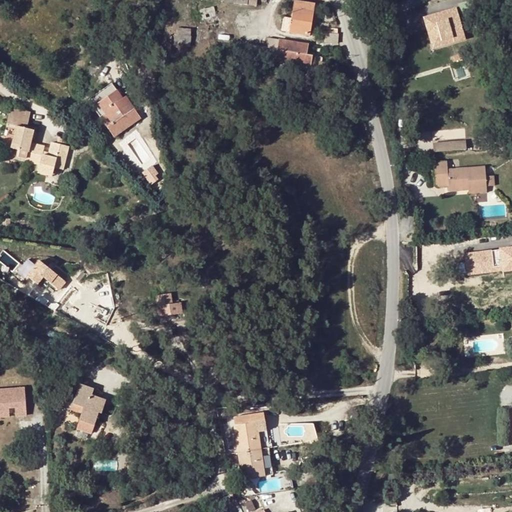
[(311,35),(316,5),(295,1),(291,19),(284,17),(282,31),(311,35)]
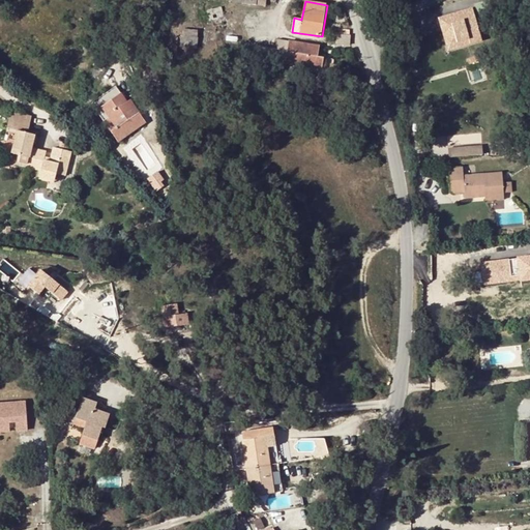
[(224,15),(222,7),(198,12),(206,43),(236,36),(231,12),(224,15)]
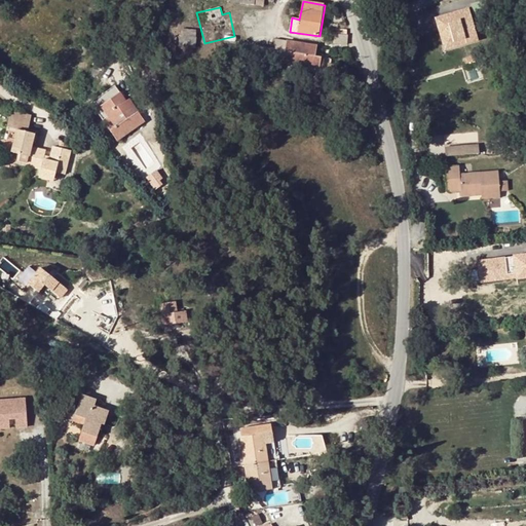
[(430,24),(431,27),(426,28),(428,37),(440,36),(441,40),(451,40),(452,45),(464,43),(460,10),(425,14),(426,24),(430,24)]
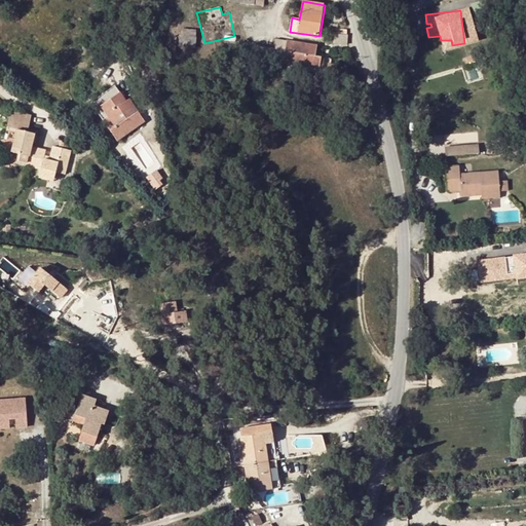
[(183,36),(196,38),(197,31),(183,29),(183,36)]
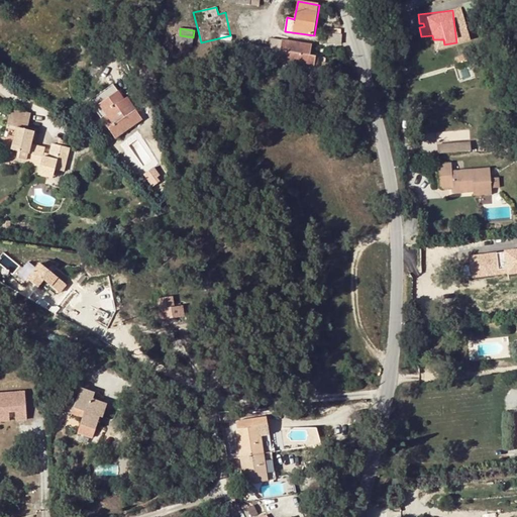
[(171,45),(179,46),(180,35),(173,34),(171,45)]
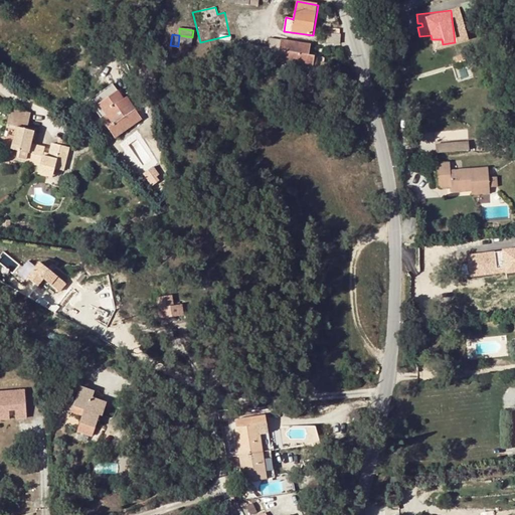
[(327,41),(327,43),(340,43),(340,34),(327,34),(327,41)]
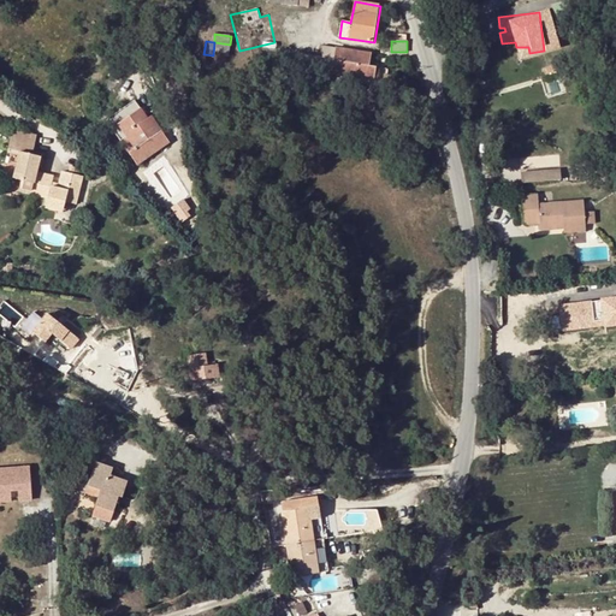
[(214,42),(213,55),(229,57),(230,45),(214,42)]
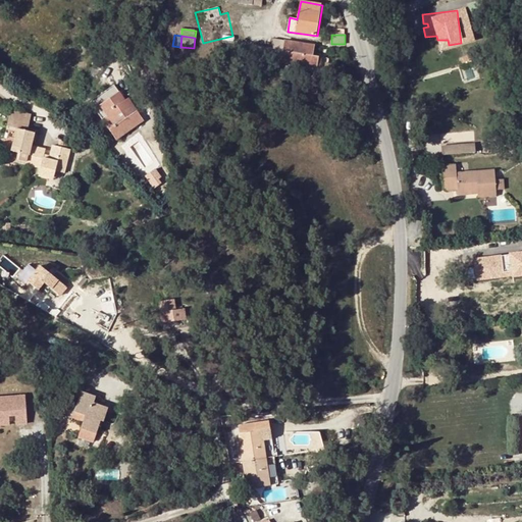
[(436,36),(425,37),(426,47),(449,45),(448,40),(437,40),(436,36)]
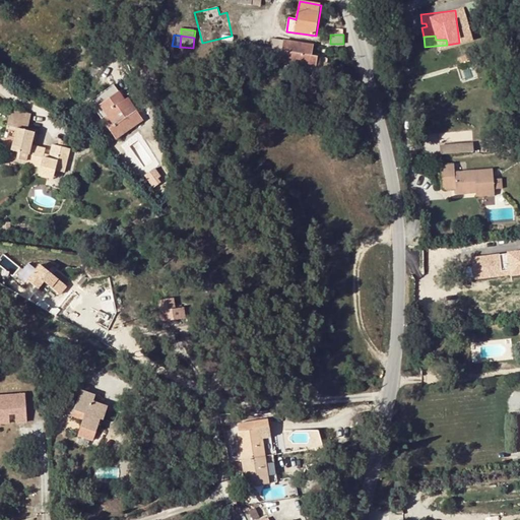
[(313,46),(272,39),(271,48),(269,61),(316,68),(318,57),(312,56),(313,46)]
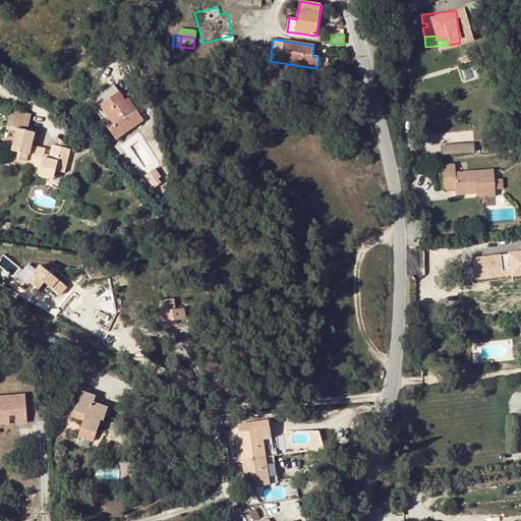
[(243,57),(270,61),(272,48),(239,44),(237,55),(243,55),(243,57)]
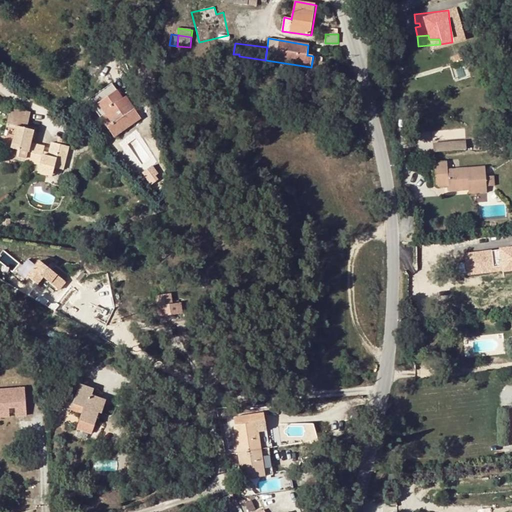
[(126,102),(124,98),(113,83),(89,100),(115,137),(142,118),(129,100),(126,102)]
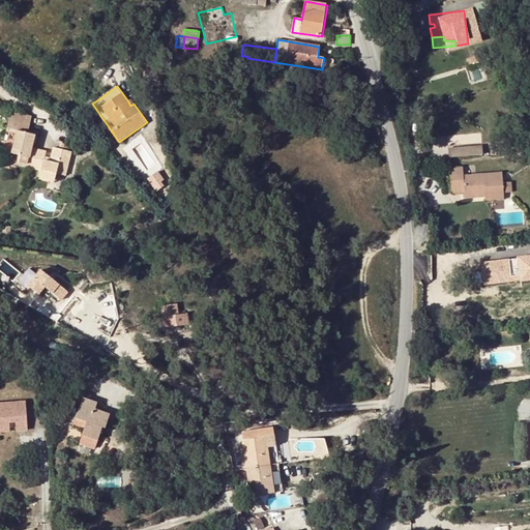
[(28,167),(33,148),(36,135),(29,133),(32,116),(11,112),(8,127),(18,129),(17,134),(12,152),(19,154),(16,164),(28,167)]
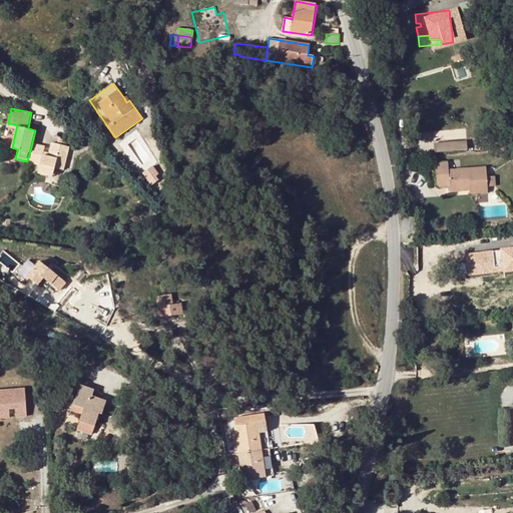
[(333,110),(330,119),(337,121),(340,112),(333,110)]
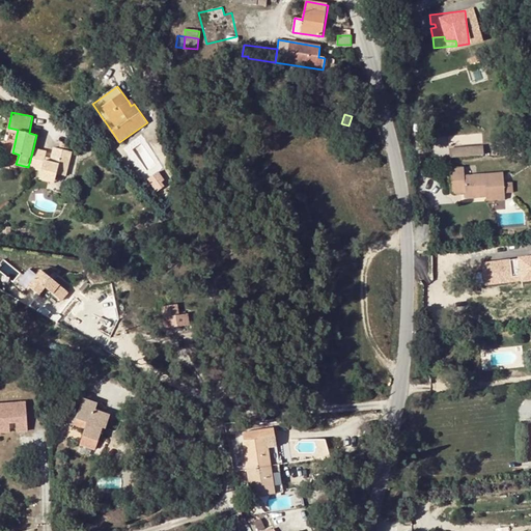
[(352,116),(348,126),(357,129),(360,119),(352,116)]
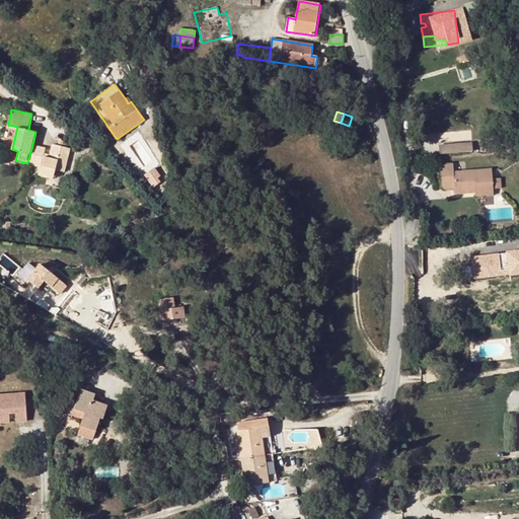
[(474,142),(441,145),(442,153),(475,150),(474,142)]
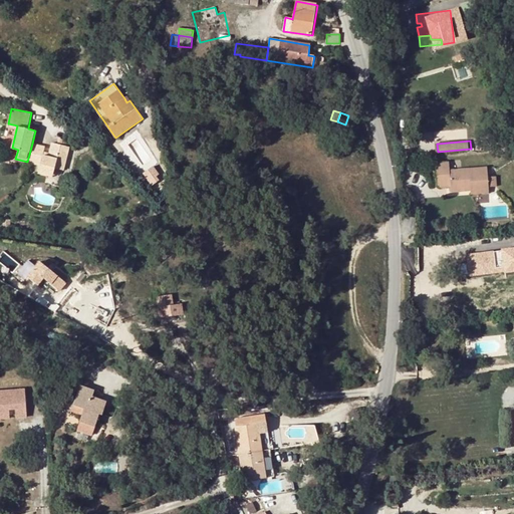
[(63,170),(69,147),(65,146),(57,144),(52,143),(50,153),(49,157),(43,155),(44,152),(45,147),(32,144),(27,162),(41,165),(39,173),(53,177),(54,169),(63,170)]
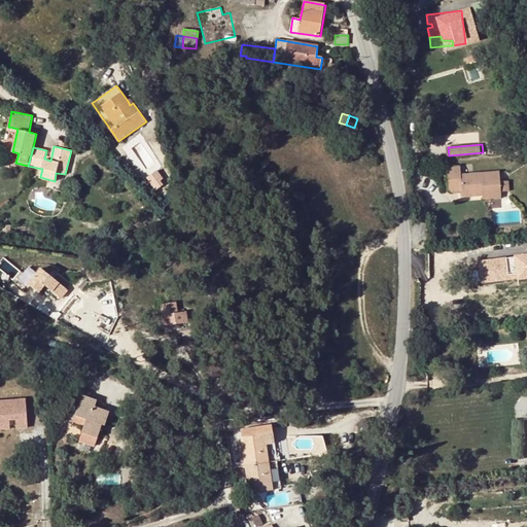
[(483,196),(483,192),(501,190),(500,181),(499,171),(461,173),(460,166),(447,167),(449,192),(462,191),(463,197),(483,196)]
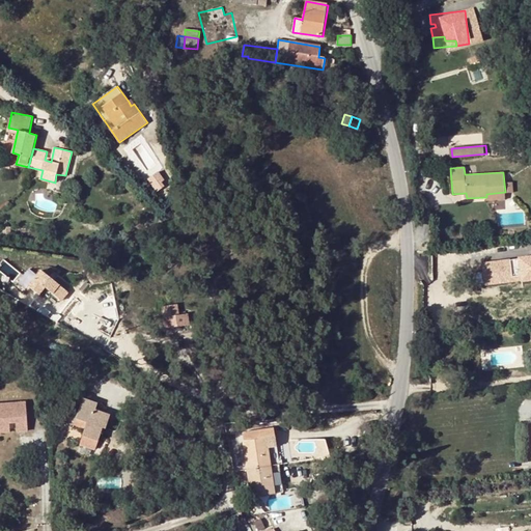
[(505,192),(513,192),(513,183),(504,183),(505,192)]
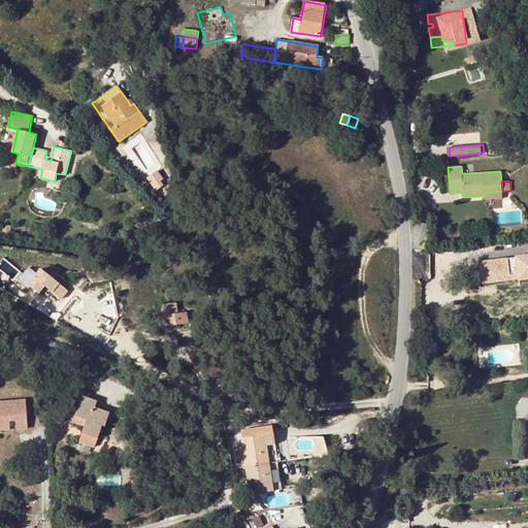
[(502,198),(502,191),(484,193),(484,196),(484,200),(502,198)]
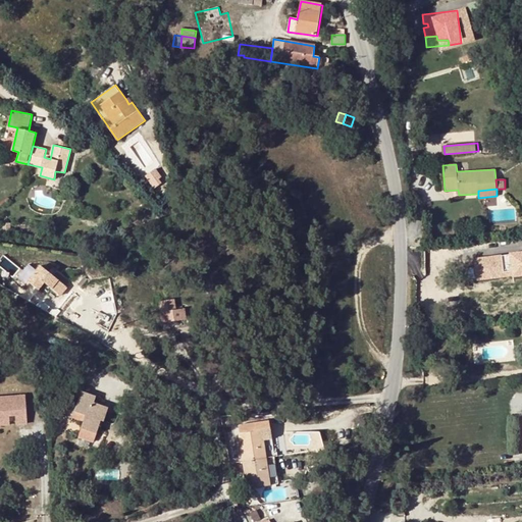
[(521,251),(472,259),(475,281),(500,278),(499,270),(513,268),(514,275),(521,274),(521,251)]
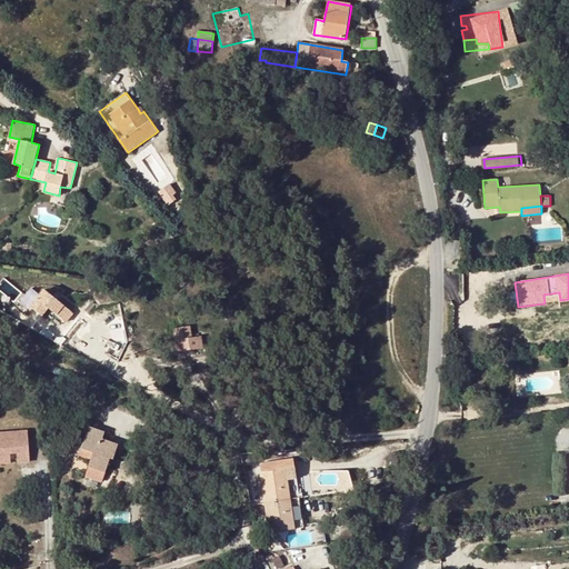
[(56,313),(62,305),(45,290),(35,282),(20,299),(16,296),(9,302),(20,312),(26,305),(30,309),(38,300),(56,313)]
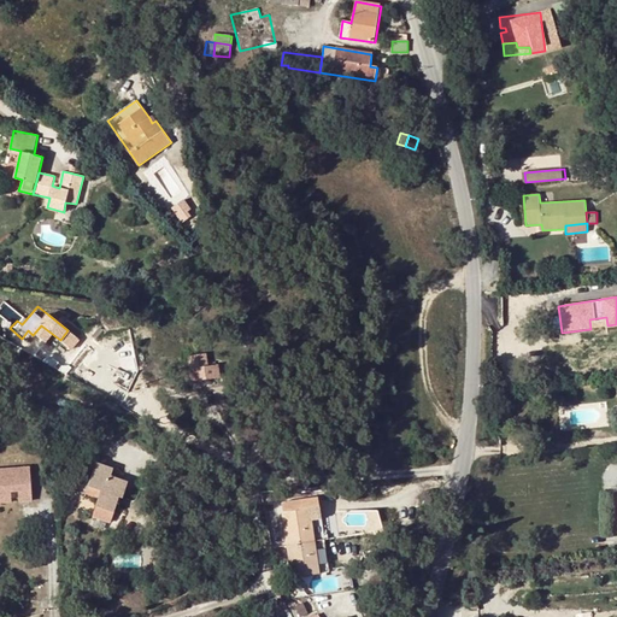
[(606,317),(589,319),(591,329),(607,325),(606,317)]
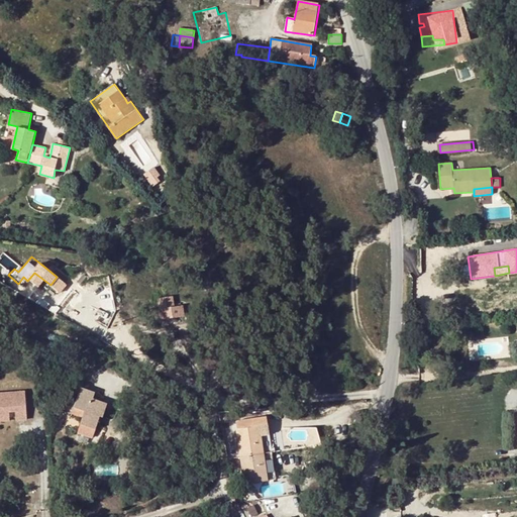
[(158,309),(157,320),(166,321),(167,310),(158,309)]
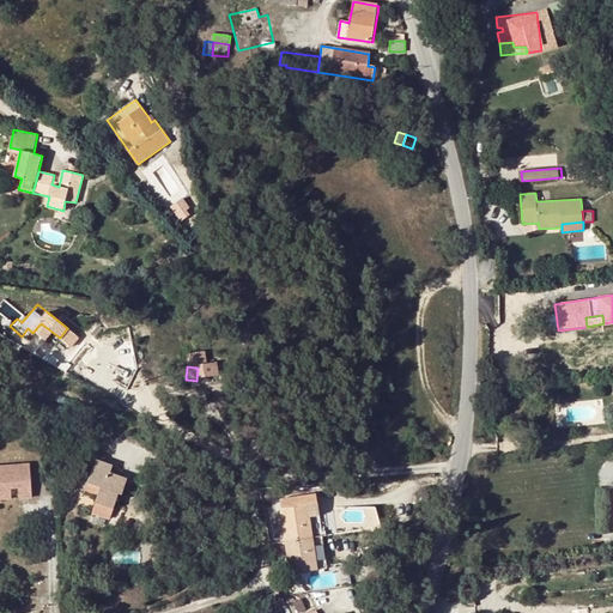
[(225,371),(198,368),(196,381),(217,383),(217,388),(223,388),(225,371)]
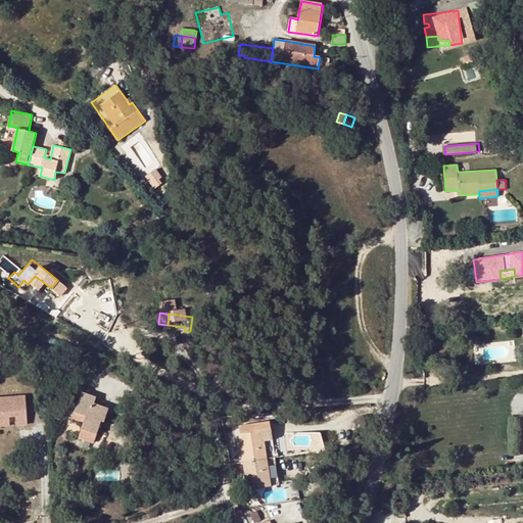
[(93,406),(95,398),(81,393),(72,419),(84,423),(79,436),(93,442),(102,421),(104,422),(108,411),(93,406)]
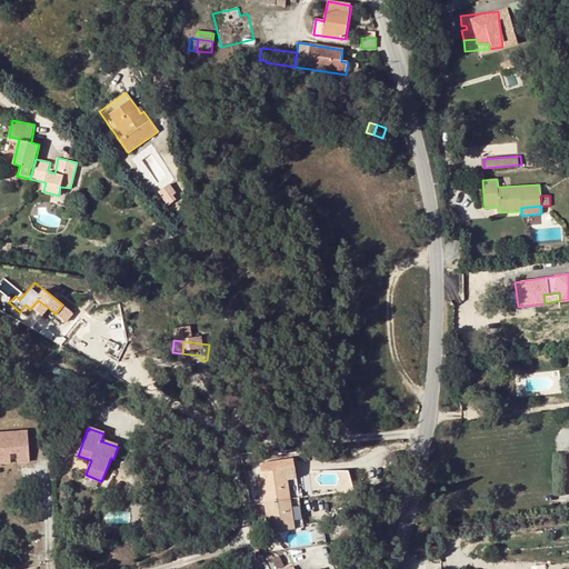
[(0,466),(12,466),(11,457),(18,456),(18,465),(31,463),(29,432),(0,435),(0,466)]
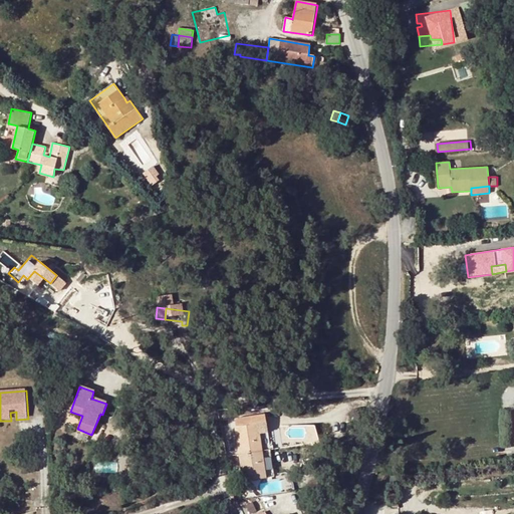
[(63,407),(71,410),(74,400),(67,398),(63,407)]
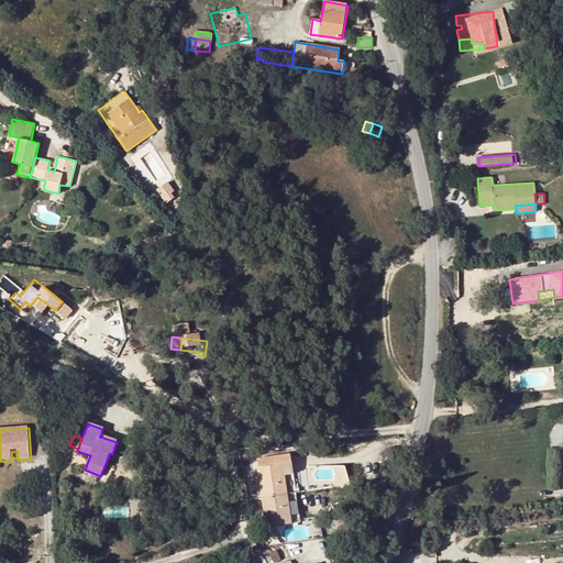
[(257,459),(263,498),(287,494),(284,475),(294,474),(290,454),(257,459)]
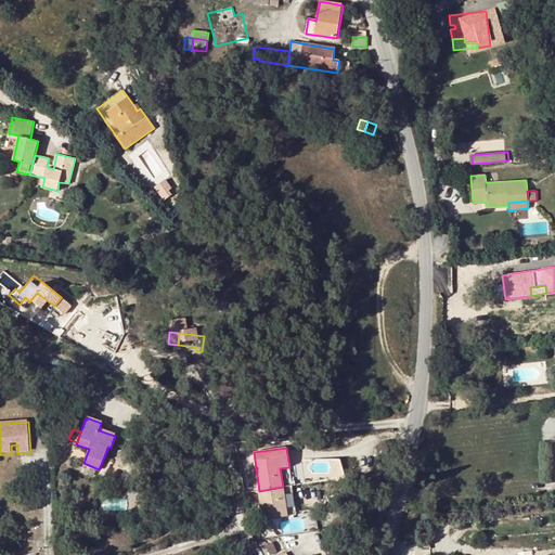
[(280,468),(283,487),(292,486),(289,467),(280,468)]
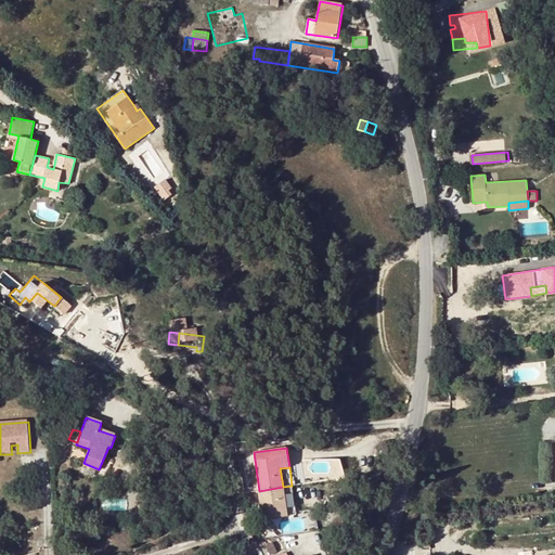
[(287,516),(296,515),(292,486),(283,487),(287,516)]
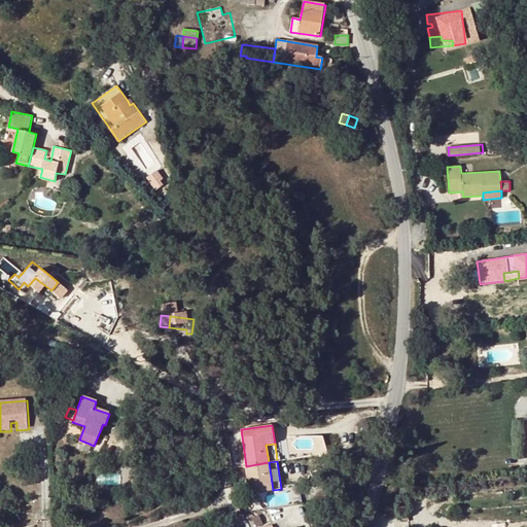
[(269,462),(246,466),(250,493),(273,490),(269,462)]
